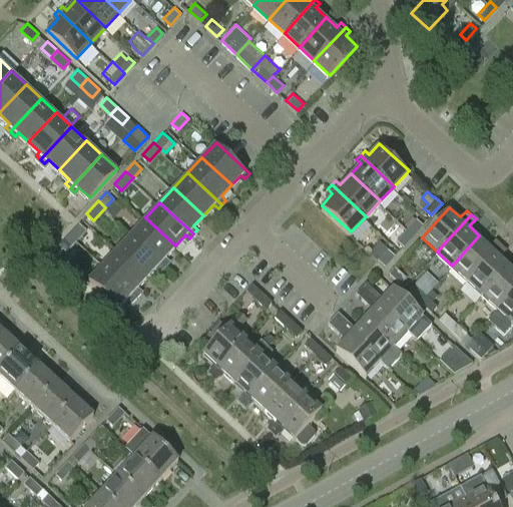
[(408,225),(415,232),(424,222),(416,216),(408,225)]
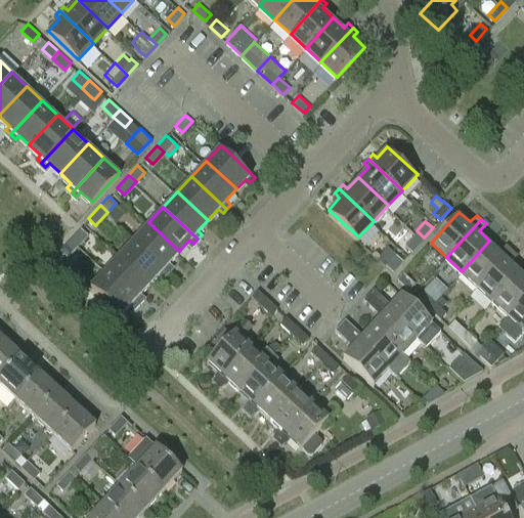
[(148,222),(135,238),(169,269),(174,265),(169,261),(179,251),(148,222)]
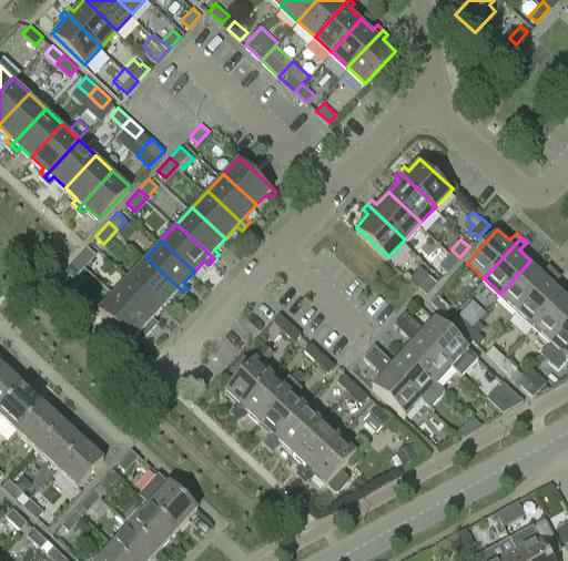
[(78,255),(85,263),(95,253),(87,245),(78,255)]
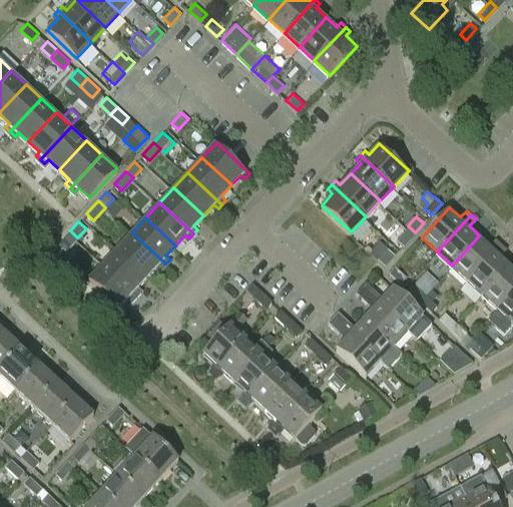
[(415,232),(408,225),(396,238),(403,244),(415,232)]
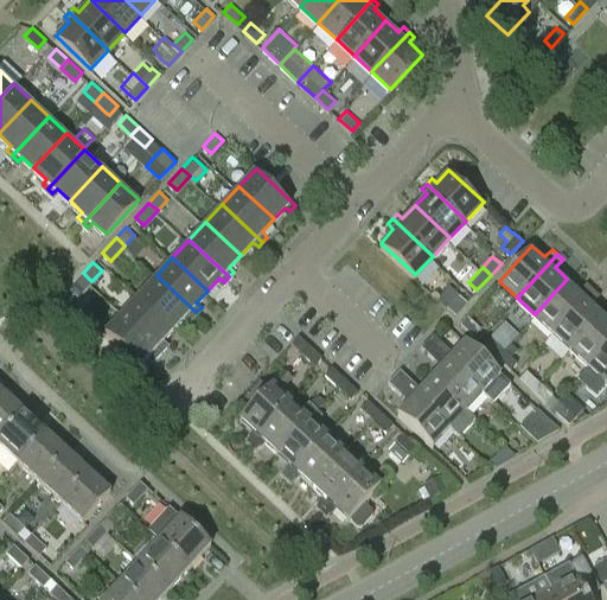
[(91,281),(83,273),(69,287),(78,295),(91,281)]
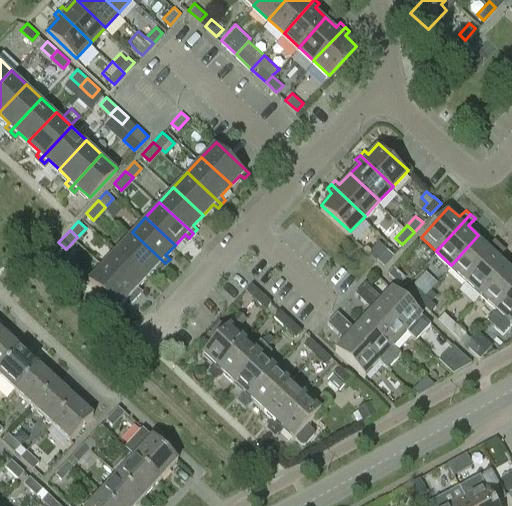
[(132,232),(118,247),(147,274),(157,264),(161,268),(165,263),(132,232)]
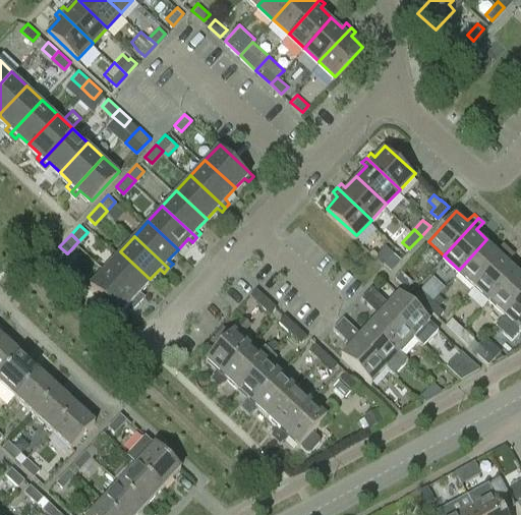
[(498,249),(486,239),(459,270),(474,284),(509,246),(504,241),(498,249)]
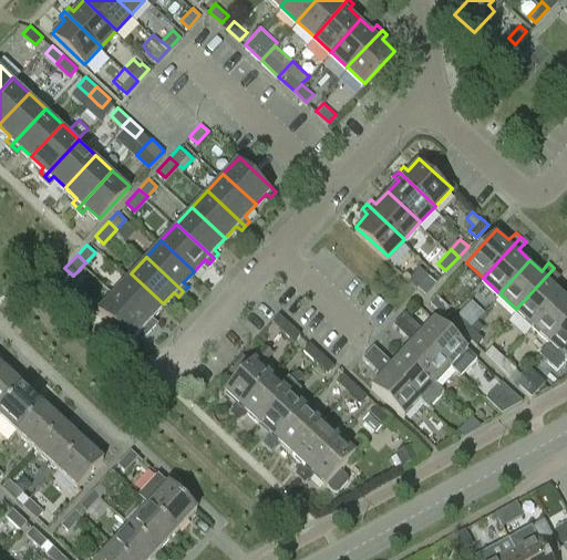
[(554,268),(516,309),(533,323),(563,290),(552,279),(558,272),(554,268)]
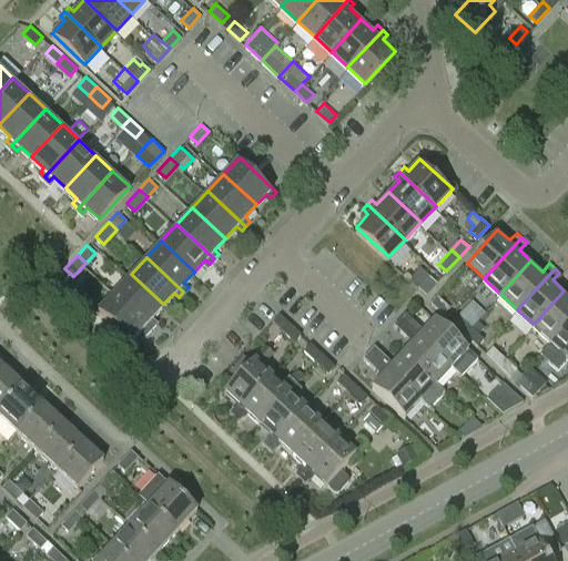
[(429,273),(417,286),(425,293),(437,281),(429,273)]
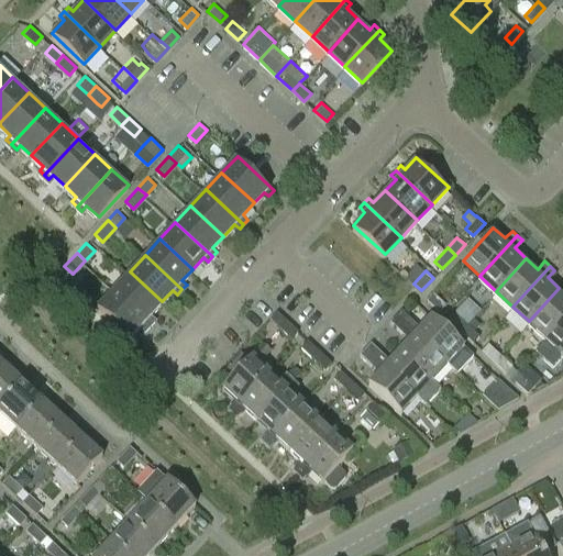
[(162,301),(130,271),(114,288),(151,322),(155,318),(151,313),(162,301)]
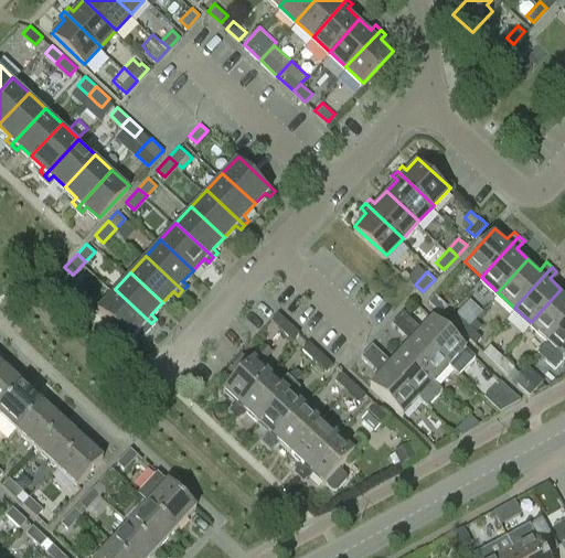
[(151,323),(115,289),(98,307),(130,336),(142,324),(147,329),(151,323)]
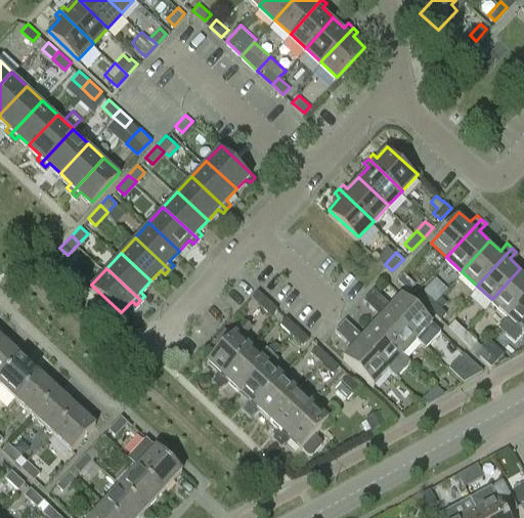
[(523,271),(520,268),(492,299),(508,313),(523,295),(523,271)]
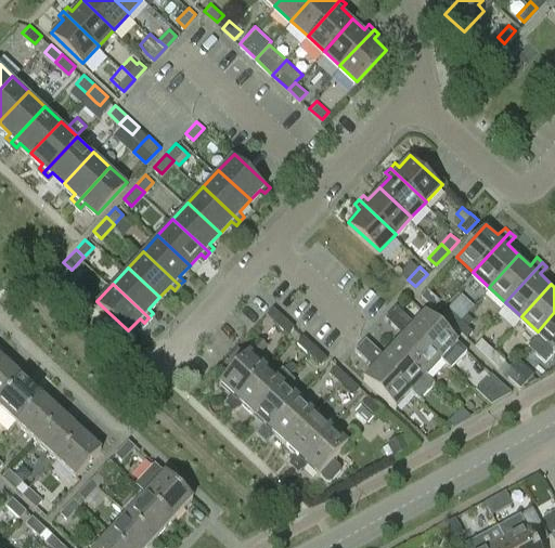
[(427,286),(420,294),(433,305),(440,298),(427,286)]
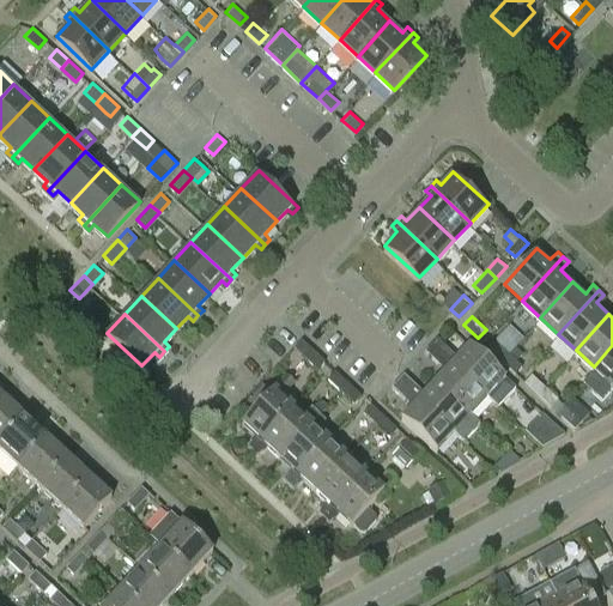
[(496,334),(510,347),(525,332),(511,319),(496,334)]
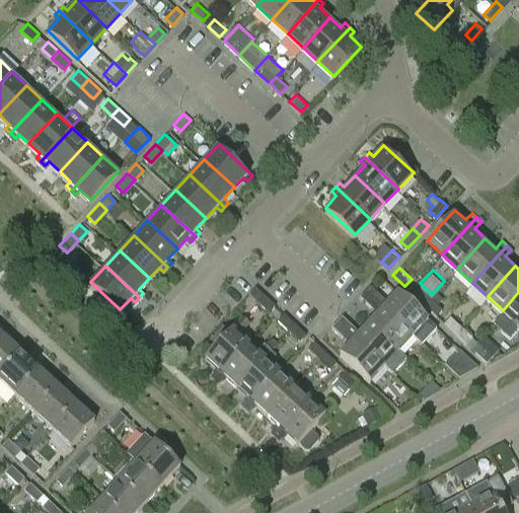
[(414,332),(423,340),(437,323),(429,315),(399,288),(389,298),(371,282),(366,287),(414,332)]
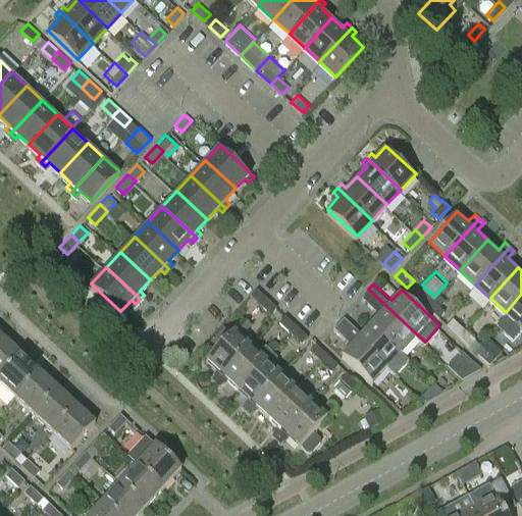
[(256,287),(250,293),(270,312),(275,305),(265,295),(256,287)]
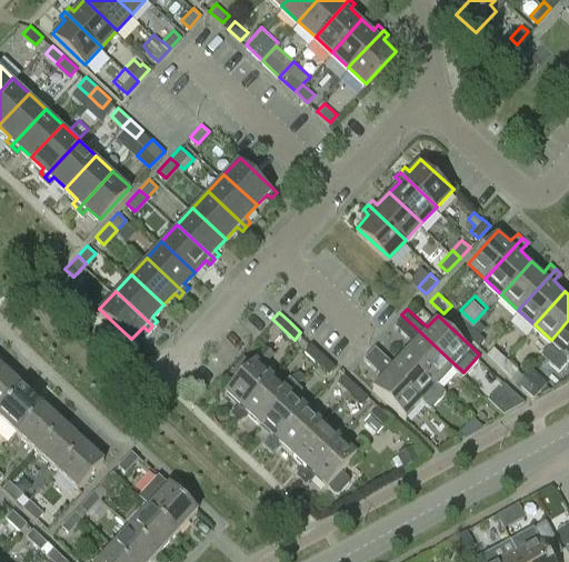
[(453,363),(401,314),(396,320),(416,339),(406,349),(438,380),(453,363)]
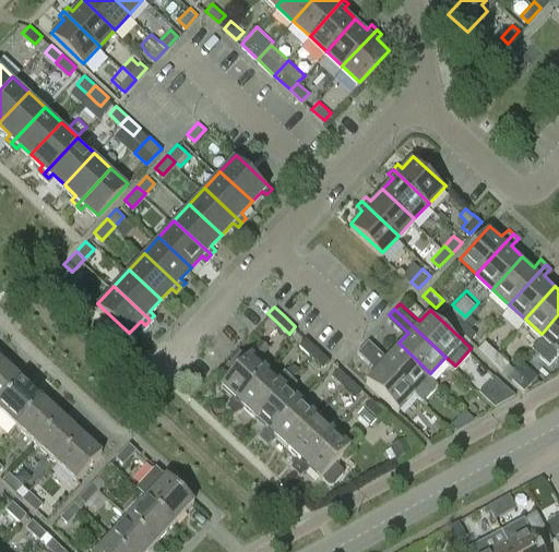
[(464,320),(463,320),(451,309),(444,315),(456,327),(464,320)]
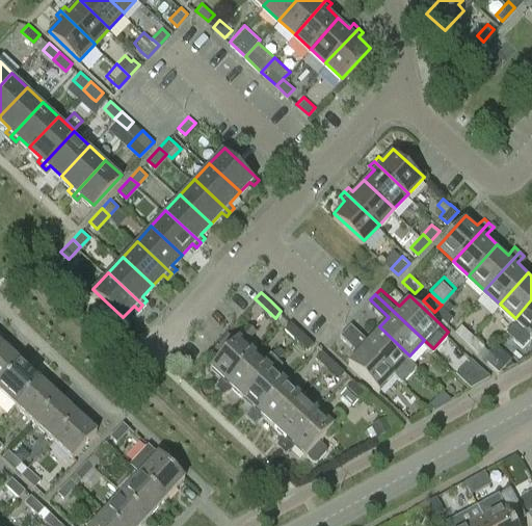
[(447,297),(441,305),(442,305),(434,312),(446,322),(452,315),(448,311),(454,304),(447,297)]
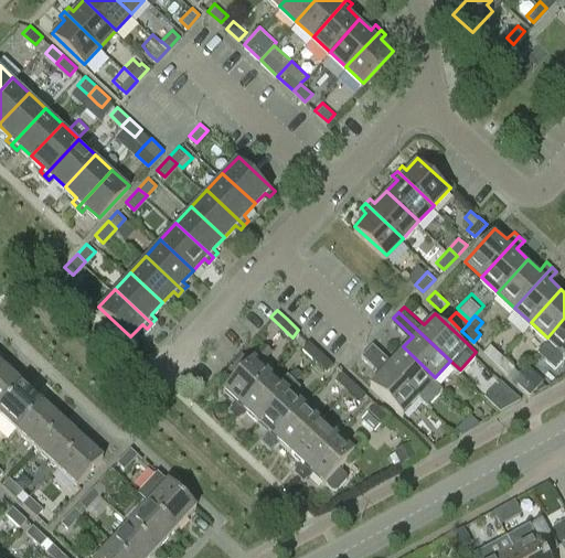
[(564,318),(547,337),(564,353),(564,318)]
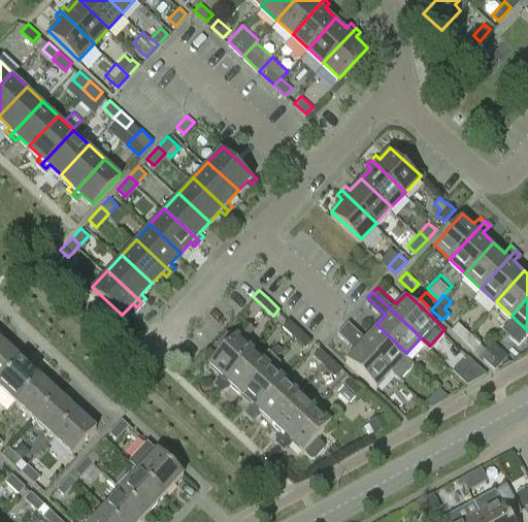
[(293,334),(299,328),(288,318),(282,324),(293,334)]
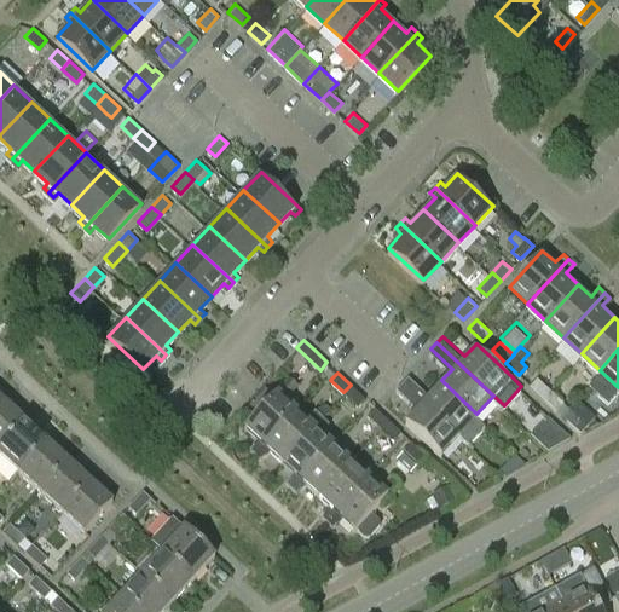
[(476,414),(441,380),(431,393),(409,373),(404,379),(461,432),(470,442),(487,423),(476,414)]
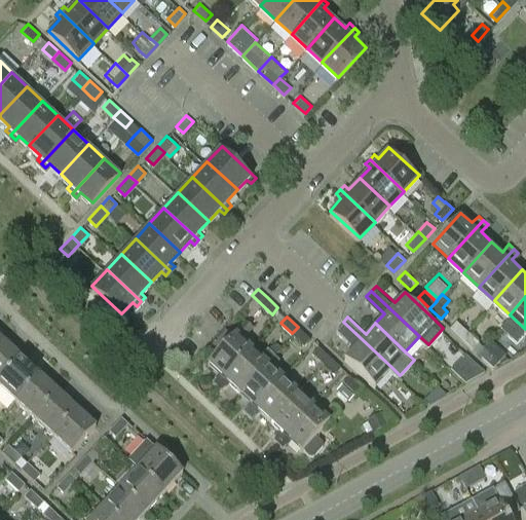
[(461,337),(467,330),(455,319),(449,326),(461,337)]
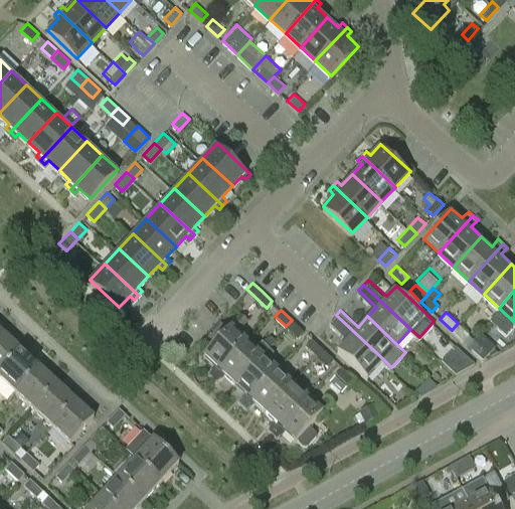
[(213,375),(247,338),(237,328),(247,318),(241,313),(204,352),(215,362),(208,370),(213,375)]
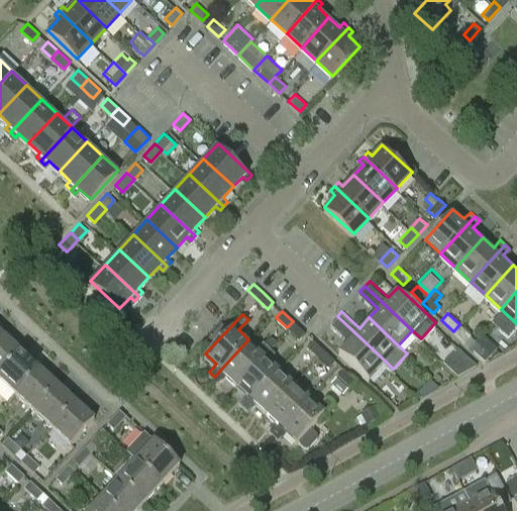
[(385,361),(337,316),(332,322),(349,338),(340,348),(370,377),(385,361)]
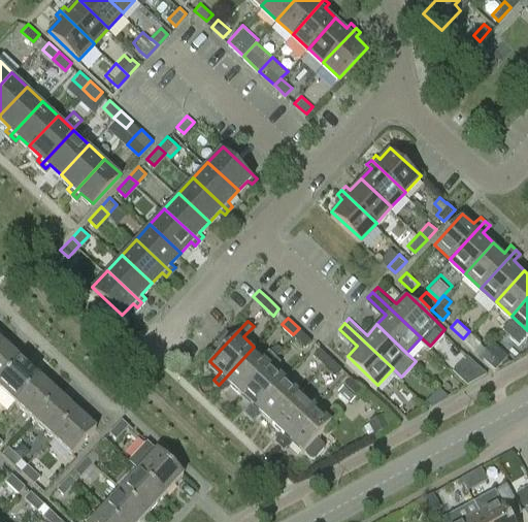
[(310,338),(299,328),(293,334),(304,345),(310,338)]
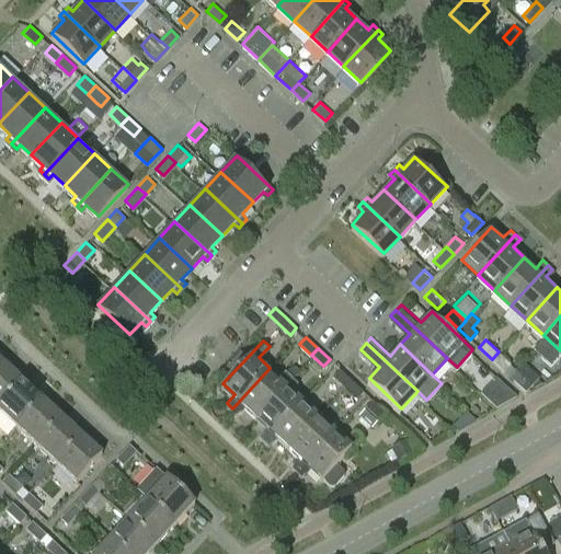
[(499,351),(492,359),(503,369),(510,361),(499,351)]
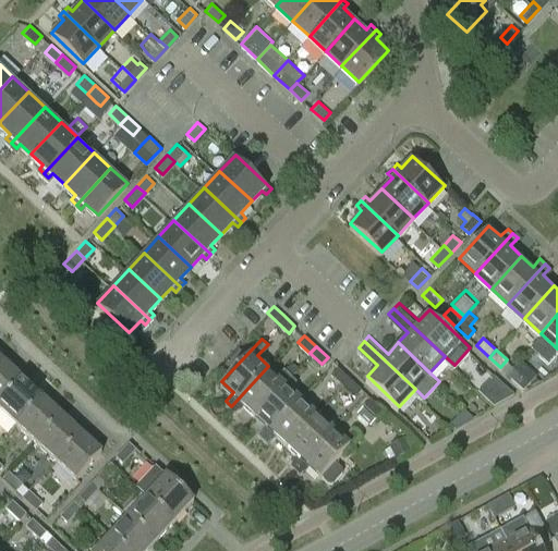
[(7,360),(2,356),(0,357),(0,398),(22,375),(7,360)]
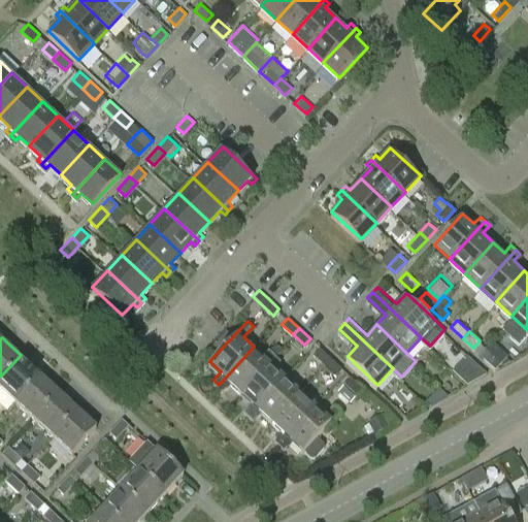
[(319,368),(330,356),(319,346),(312,353),(321,361),(316,366),(319,368)]
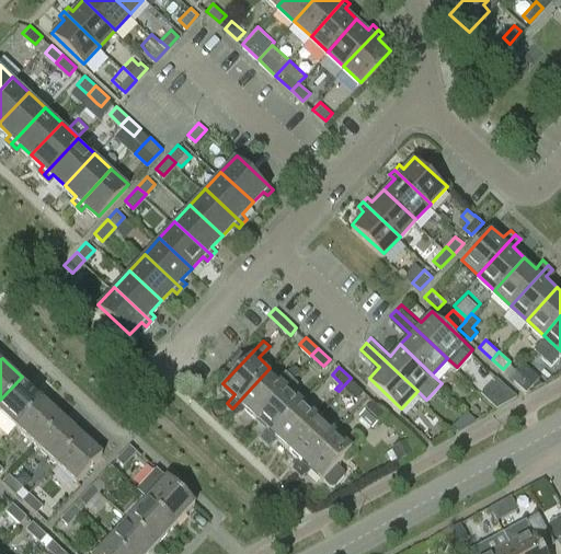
[(279,376),(270,368),(232,408),(237,412),(244,404),(256,415),(286,382),(293,376),(285,369),(279,376)]
